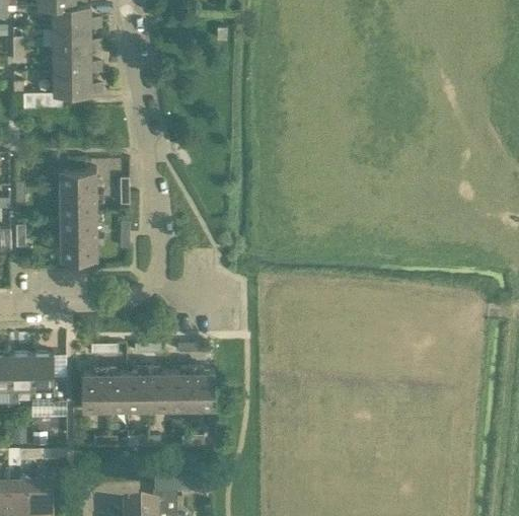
[(52,5),(52,6),(53,6),(53,27),(90,26),(90,27),(100,27),(100,19),(90,19),(90,5),(86,5),(85,5),(52,5)]
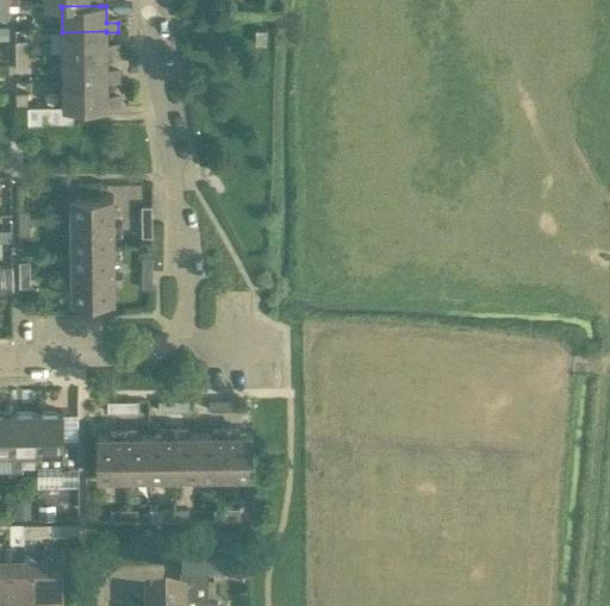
[(106,31),(62,32),(62,57),(106,57),(107,58),(107,57),(119,57),(119,48),(107,48),(106,32),(106,31)]
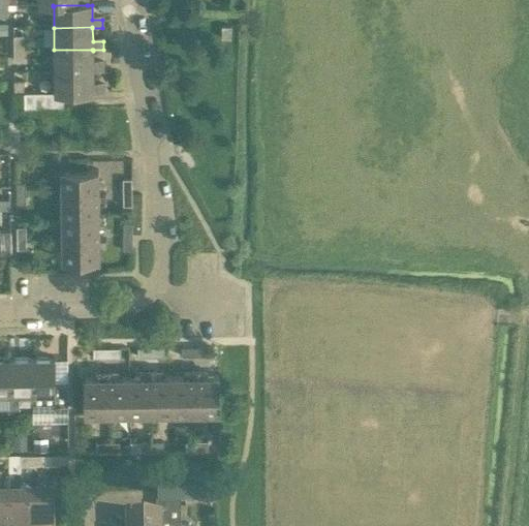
[(230,28),(221,28),(221,40),(230,40),(230,28)]
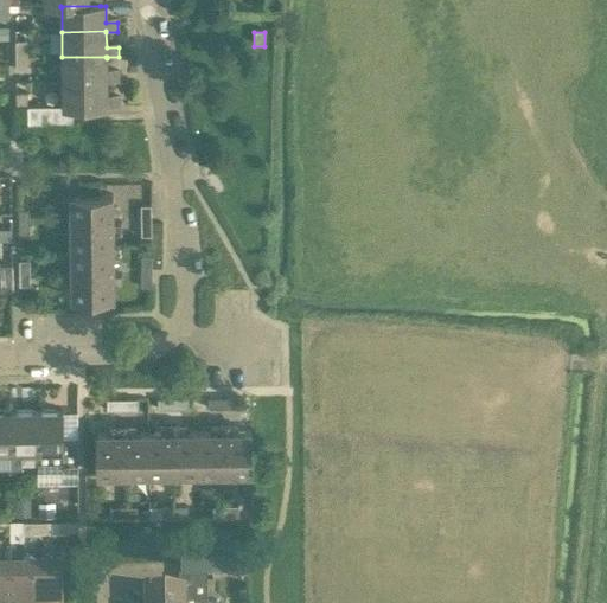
[(27,43),(16,44),(16,58),(27,58),(27,43)]
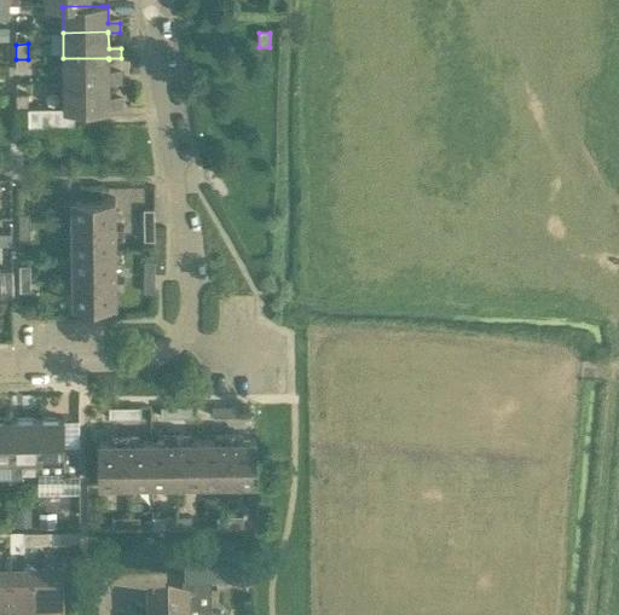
[(108,58),(63,58),(64,85),(109,85),(121,85),(121,75),(109,75),(109,59),(108,58)]
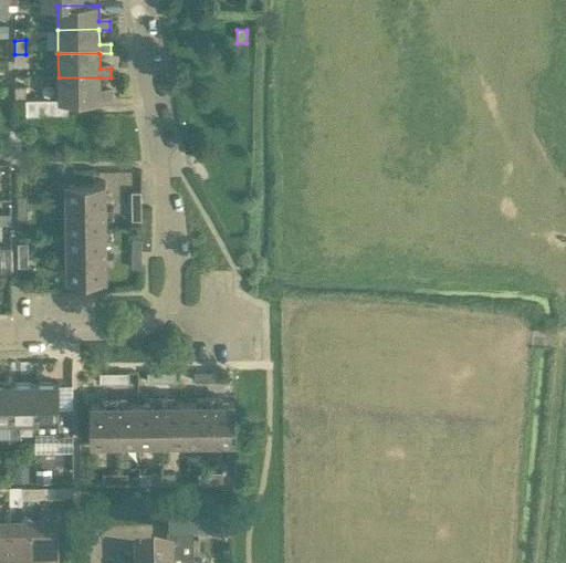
[(25,54),(14,54),(14,68),(24,66),(25,54)]
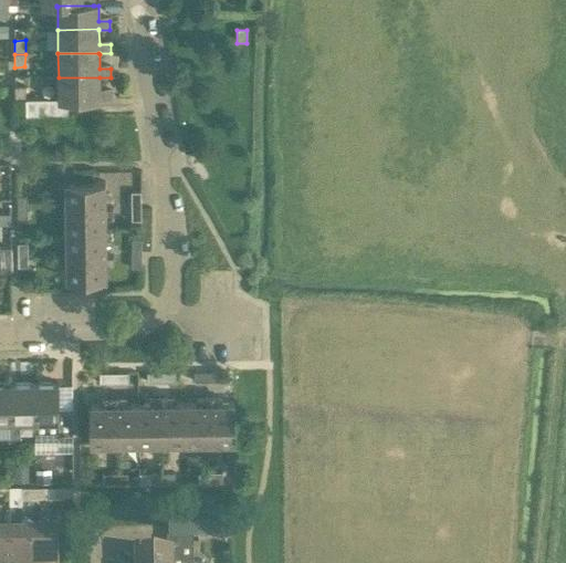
[(59,101),(25,101),(25,118),(67,117),(67,103),(67,102),(111,102),(111,92),(100,93),(100,77),(59,77),(59,101)]
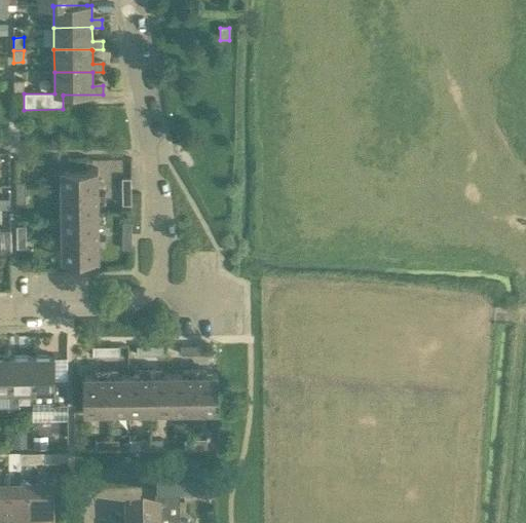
[(23,82),(13,82),(14,95),(24,94),(23,82)]
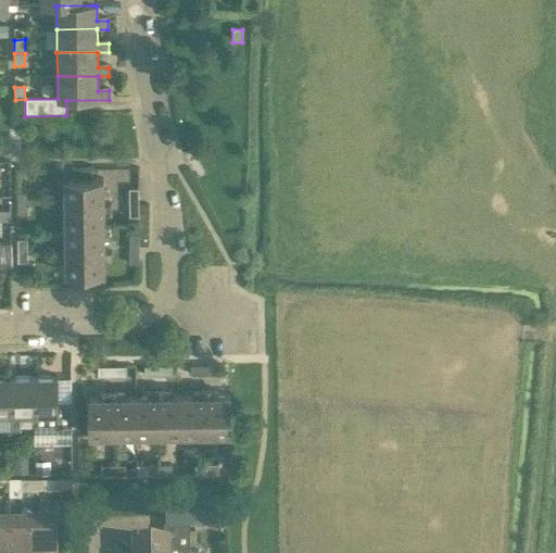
[(103,181),(64,181),(64,205),(111,205),(111,202),(103,202),(103,181)]
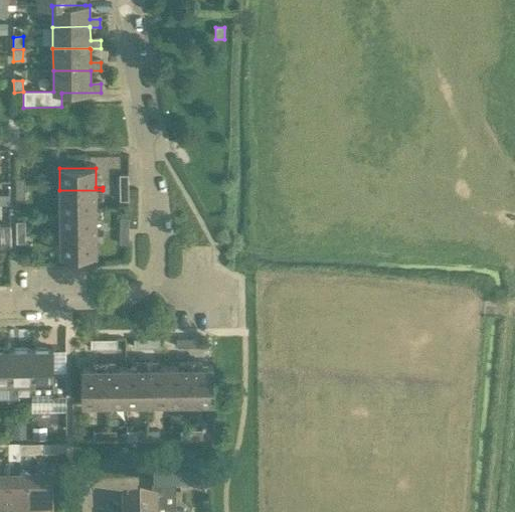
[(128,176),(119,177),(119,187),(128,187),(128,176)]
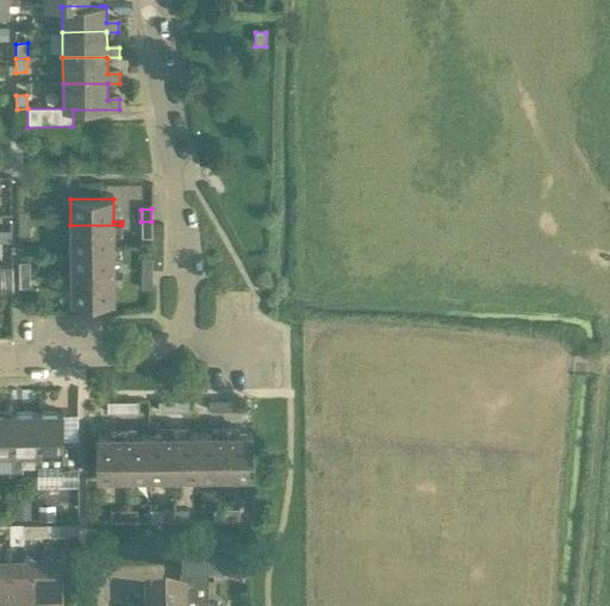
[(29,213),(19,213),(19,226),(29,226),(29,213)]
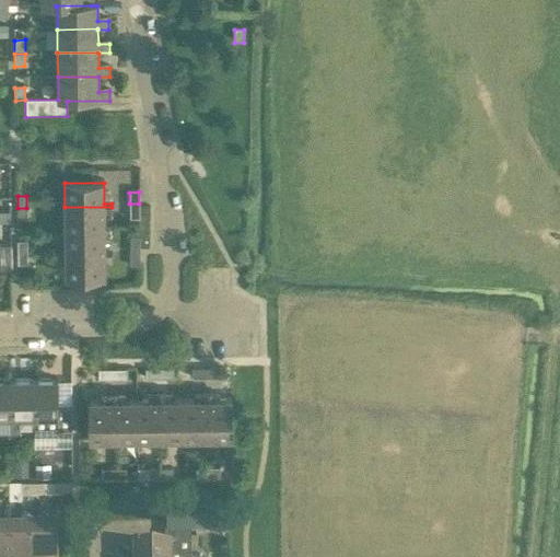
[(112,207),(65,207),(66,231),(105,231),(104,210),(112,210),(112,207)]
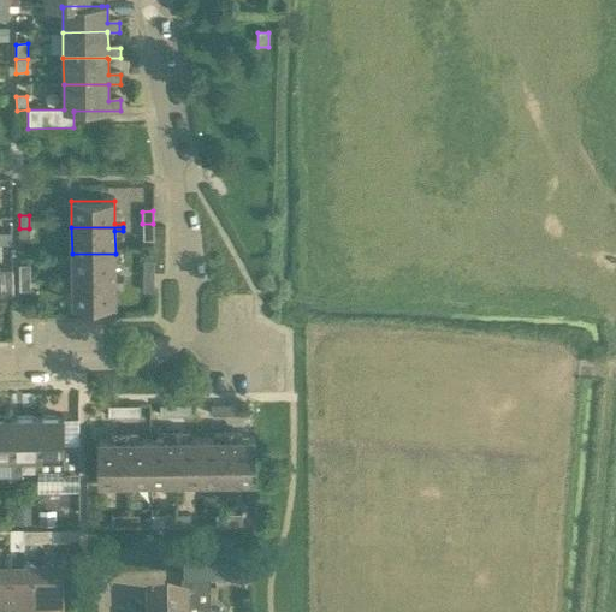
[(29,229),(19,229),(19,241),(30,241),(29,229)]
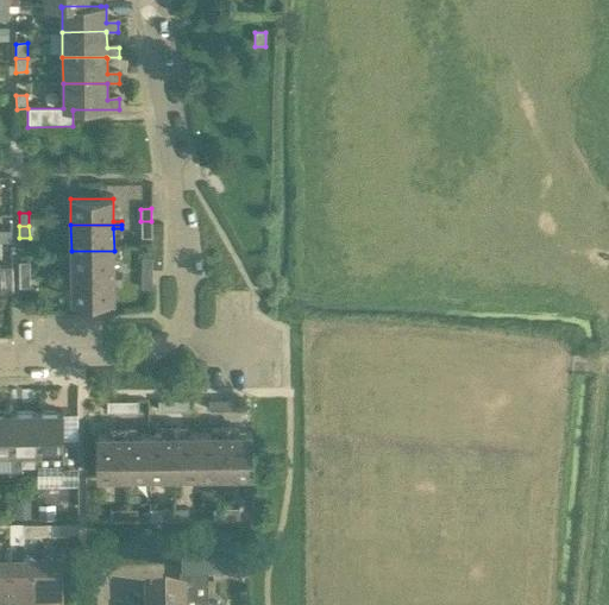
[(151,227),(140,227),(142,239),(151,239),(151,227)]
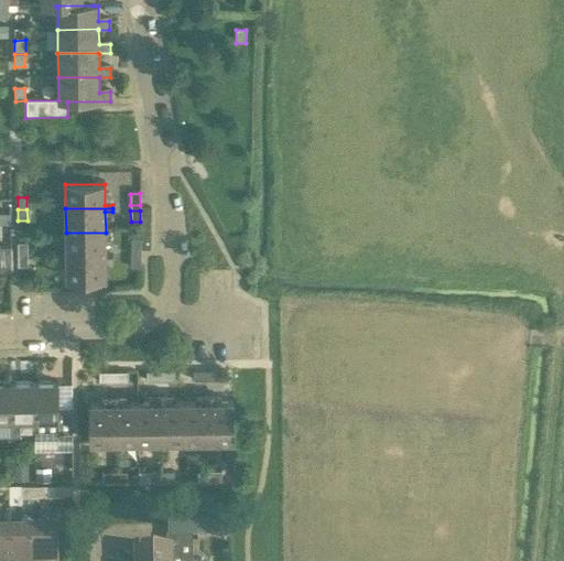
[(106,233),(66,233),(66,256),(112,256),(112,252),(106,252),(106,233)]
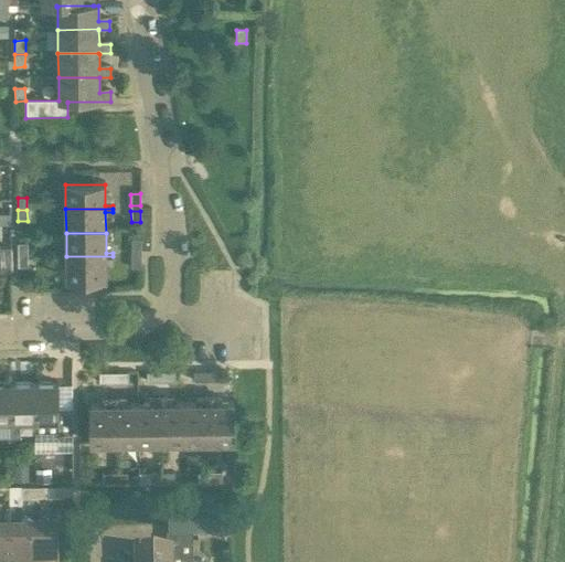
[(141,241),(131,241),(131,253),(141,253),(141,241)]
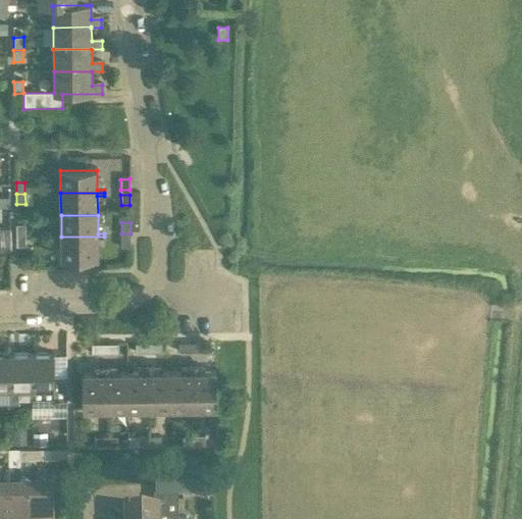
[(25,226),(16,226),(16,238),(25,238),(25,226)]
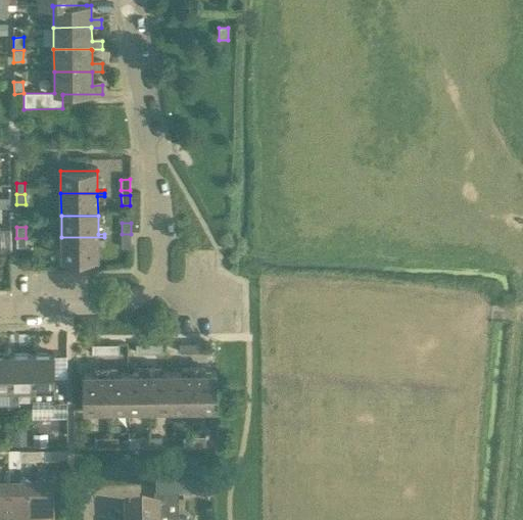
[(0,249),(11,248),(9,230),(0,230),(0,249)]
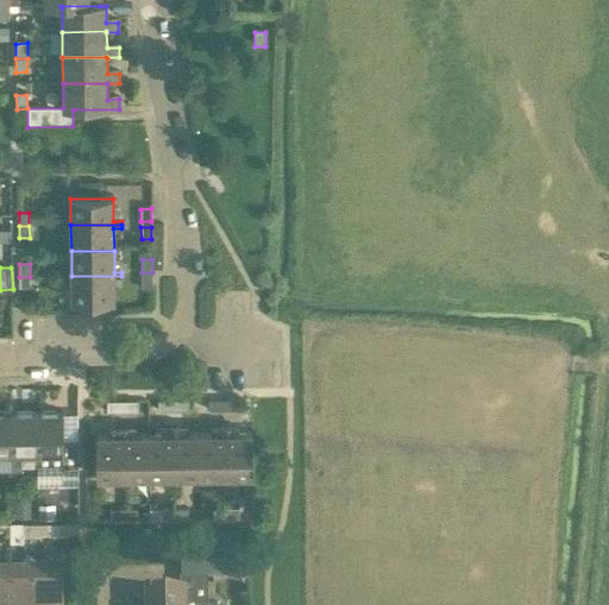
[(121,276),(71,276),(71,302),(114,302),(114,289),(114,279),(121,279),(121,276)]
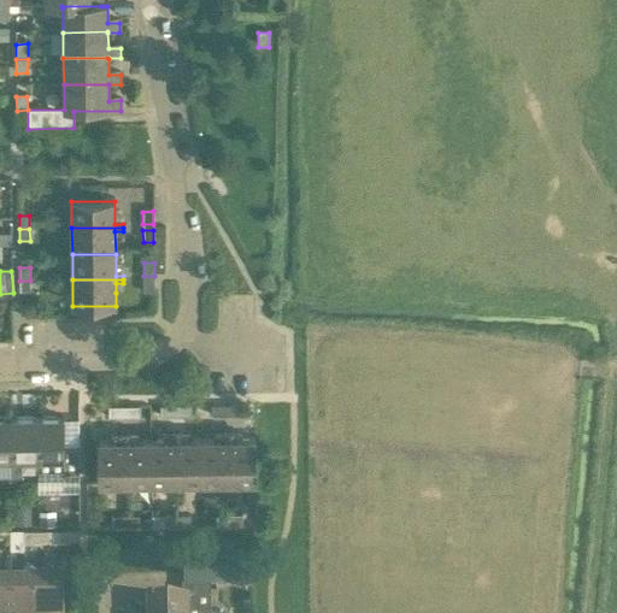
[(30,281),(19,281),(19,293),(30,293),(30,281)]
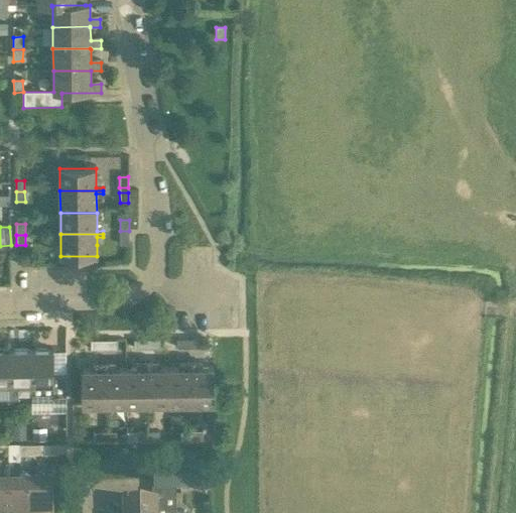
[(120,236),(120,246),(129,246),(129,236),(120,236)]
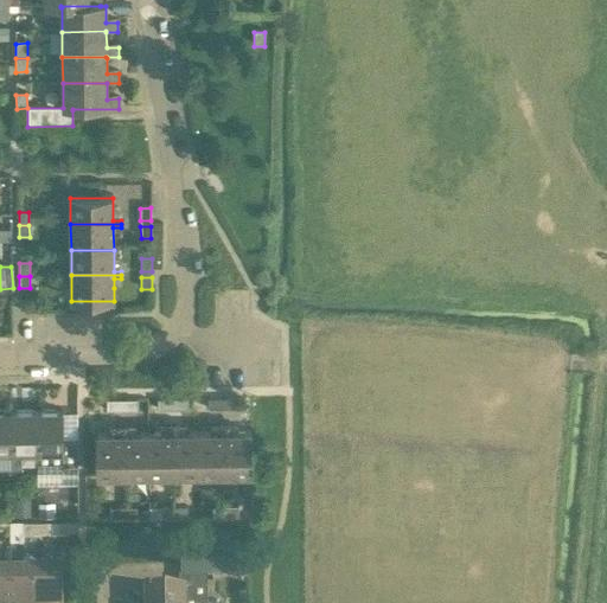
[(209,402),(209,410),(224,410),(224,401),(209,402)]
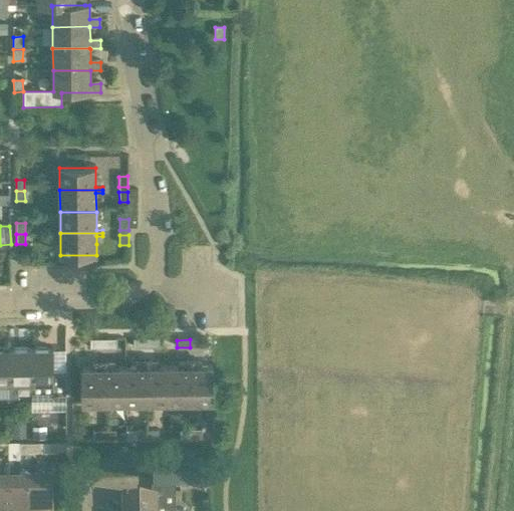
[(203,339),(190,339),(190,347),(203,347),(203,339)]
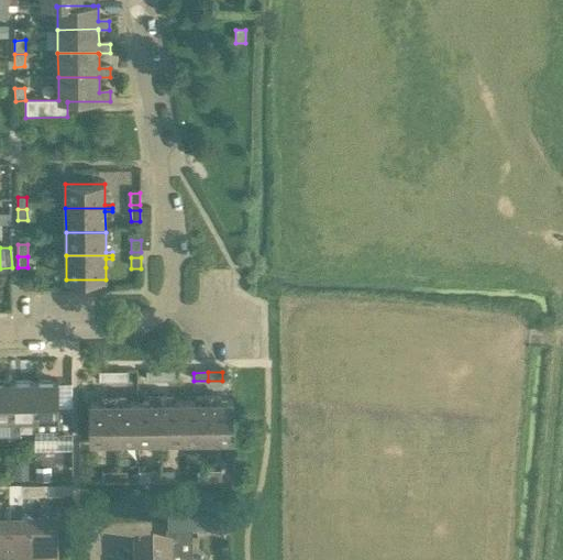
[(107,374),(98,374),(98,383),(113,382),(113,373),(107,374)]
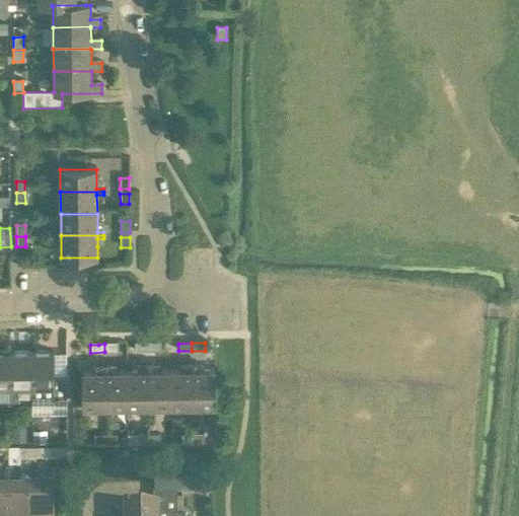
[(117,344),(104,344),(104,352),(117,352),(117,344)]
